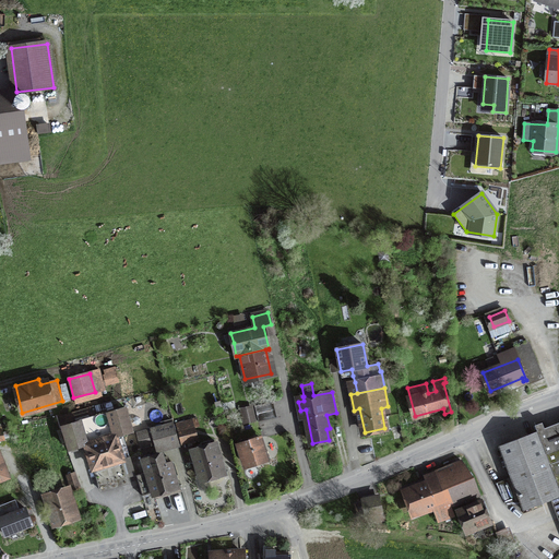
[(257,414),(272,409),(271,402),(254,405),(257,414)]
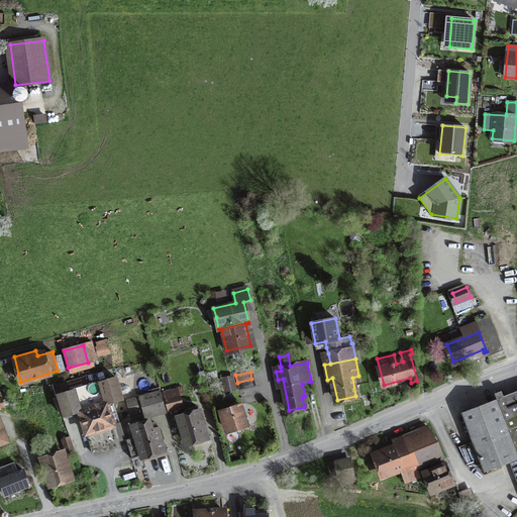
[(91,450),(118,442),(117,440),(124,438),(120,423),(113,425),(107,404),(122,399),(115,377),(87,386),(85,378),(56,386),(65,416),(80,412),(91,450)]
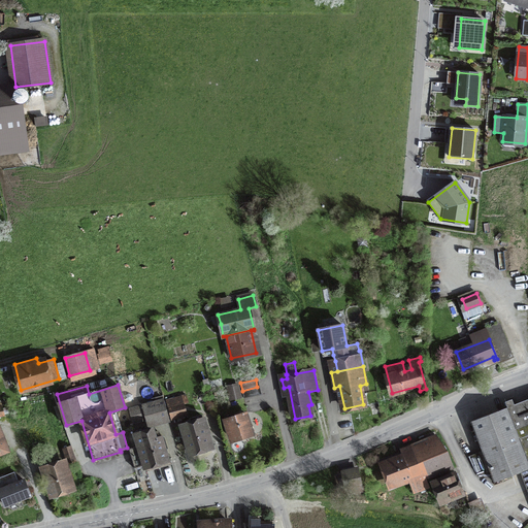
[(237,386),(228,388),(231,398),(240,396),(237,386)]
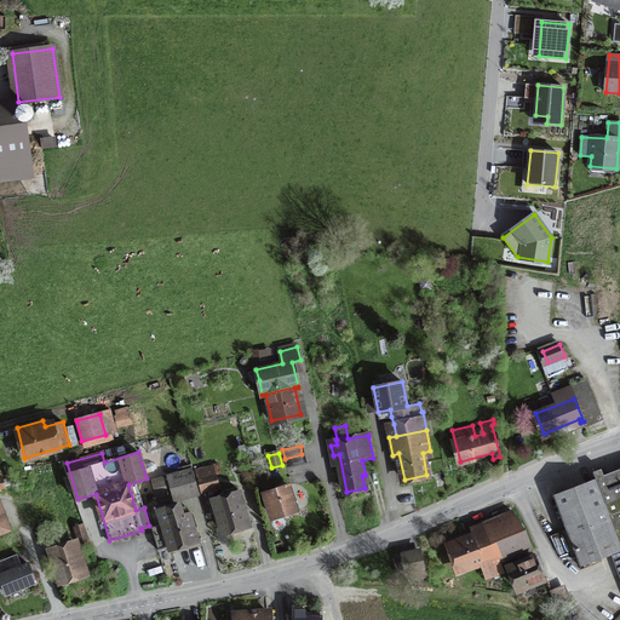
[(302,454),(285,459),(286,468),(304,464),(302,454)]
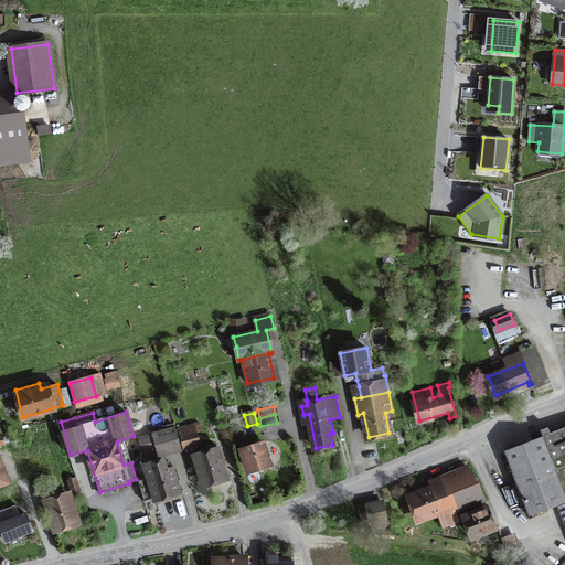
[(183,448),(200,444),(194,424),(178,428),(183,448)]
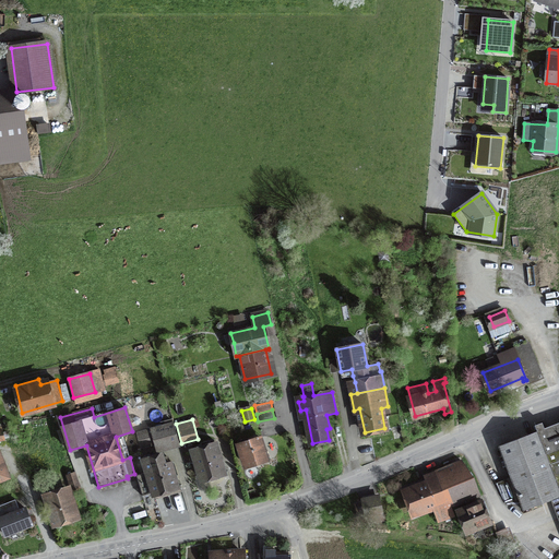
[(247,465),(265,460),(258,436),(256,437),(252,428),(258,427),(257,423),(236,429),(247,465)]
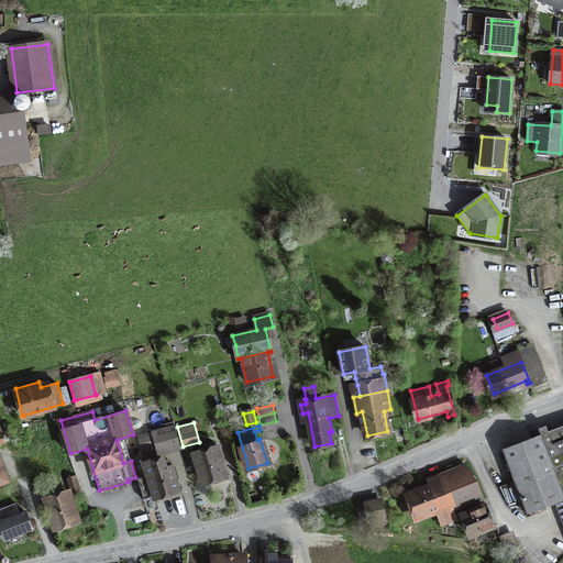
[(562,499),(562,429),(550,434),(547,426),(539,428),(542,438),(504,452),(527,514),(562,499)]
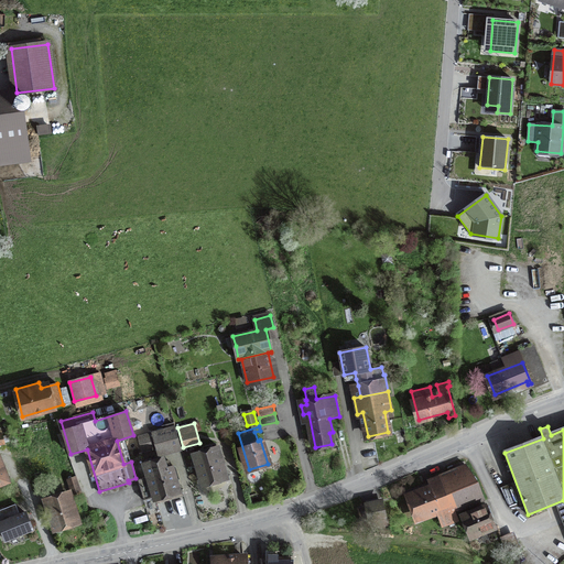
[(174,429),(139,437),(143,451),(155,447),(158,454),(180,448),(174,429)]
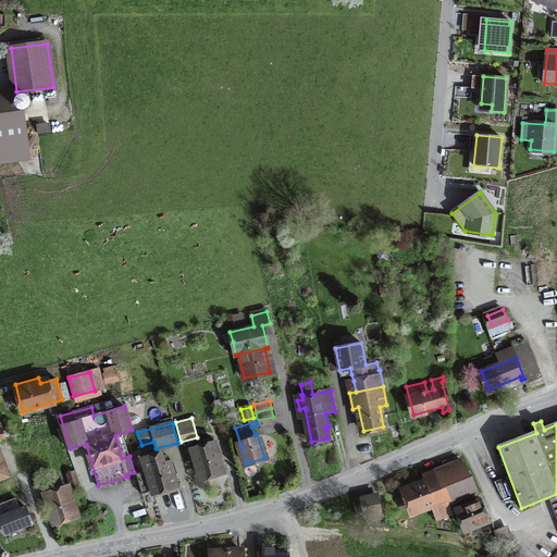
[(222,471),(212,438),(203,441),(205,446),(193,449),(201,478),(222,471)]
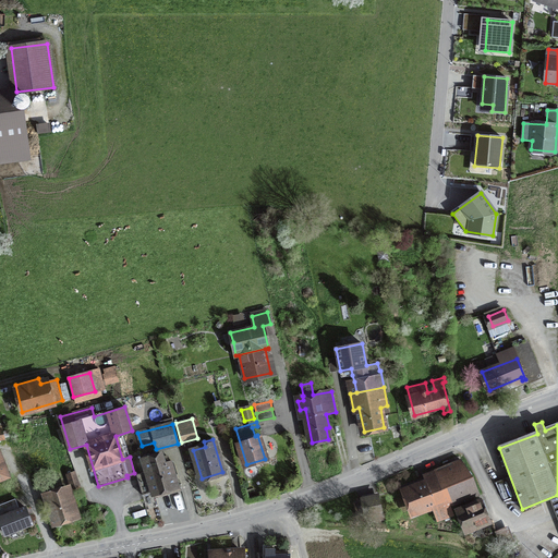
[(143,495),(177,485),(169,461),(164,462),(161,456),(144,461),(147,471),(136,474),(143,495)]
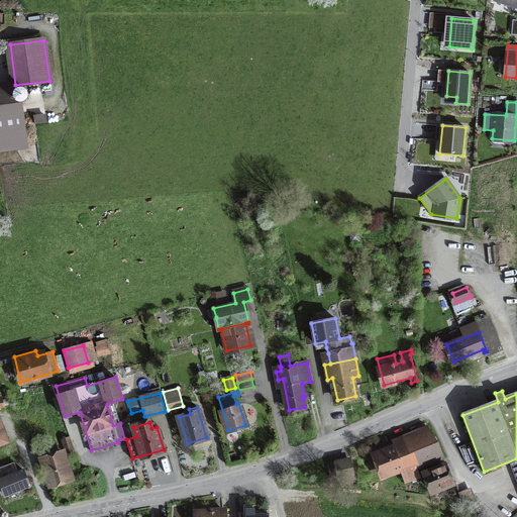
[(376,455),(383,475),(402,467),(406,478),(416,474),(415,470),(443,458),(437,442),(426,425),(393,439),(396,447),(376,455)]
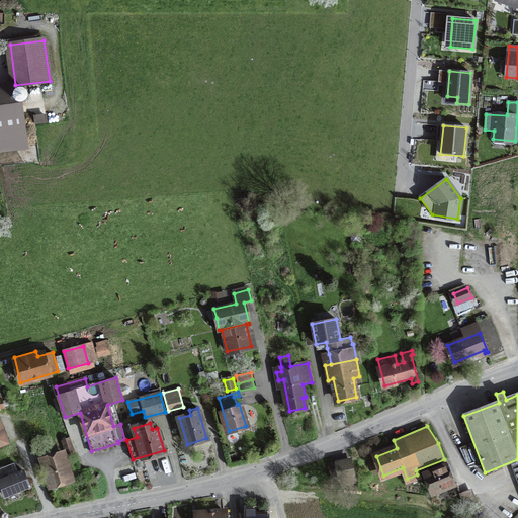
[(67,455),(75,452),(69,438),(62,441),(67,455)]
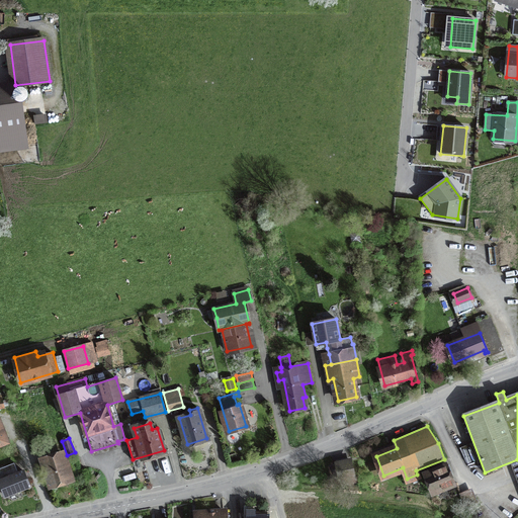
[(42,459),(51,485),(71,479),(63,453),(42,459)]
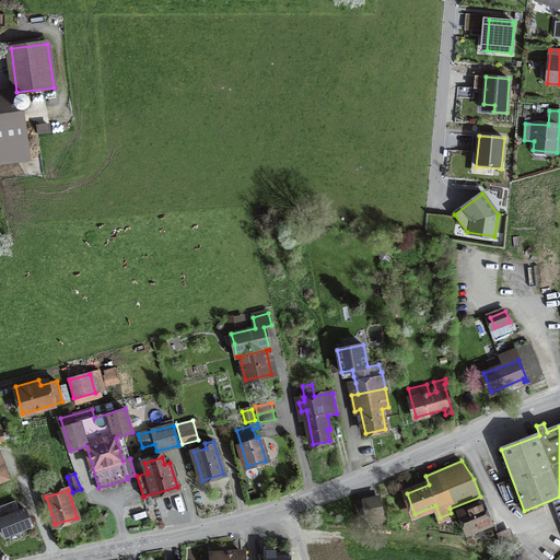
[(356,503),(360,526),(386,521),(385,515),(384,516),(380,499),(356,503)]
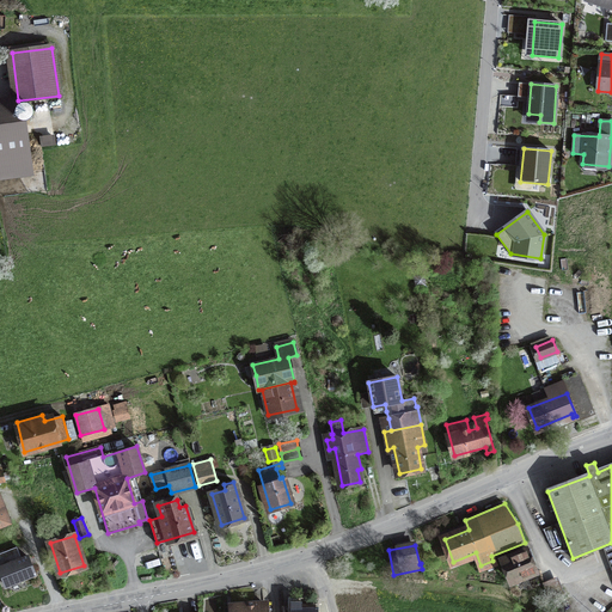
[(512,581),(534,571),(525,548),(502,557),(512,581)]
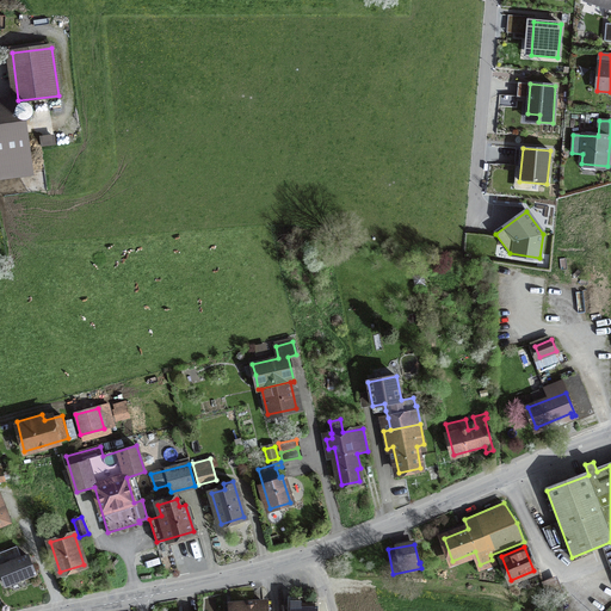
[(28,555),(0,566),(0,571),(6,585),(35,573),(28,555)]
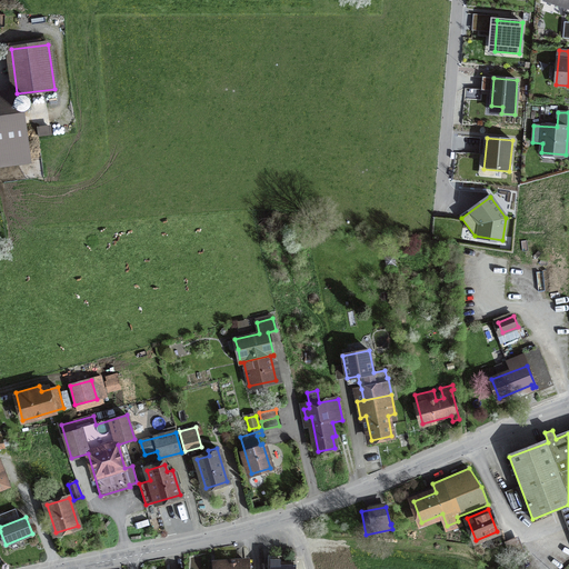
[(295,568),(295,565),(280,565),(280,559),(271,559),(271,566),(262,566),(262,568),(295,568)]
